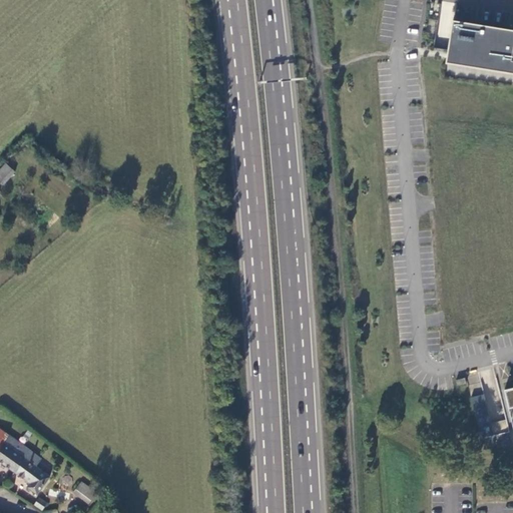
[(512,29),(453,19),(450,40),(458,41),(454,64),(512,73),(512,29)]
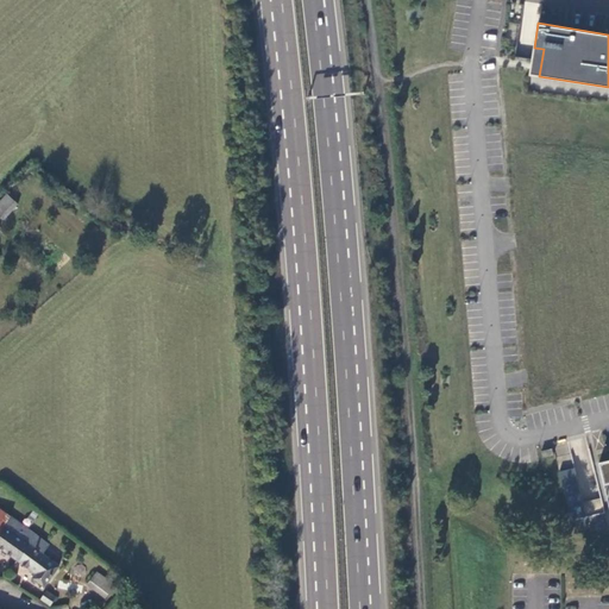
[(10,195),(0,205),(0,221),(4,218),(6,221),(22,206),(10,195)]
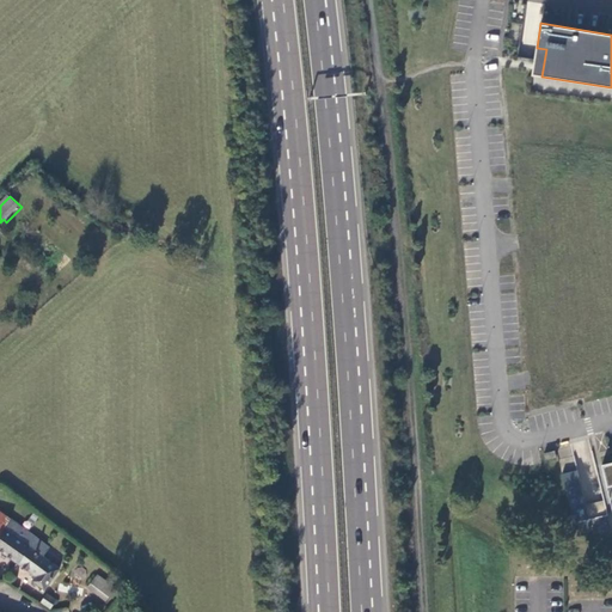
[(581,453),(565,457),(573,485),(587,482),(581,453)]
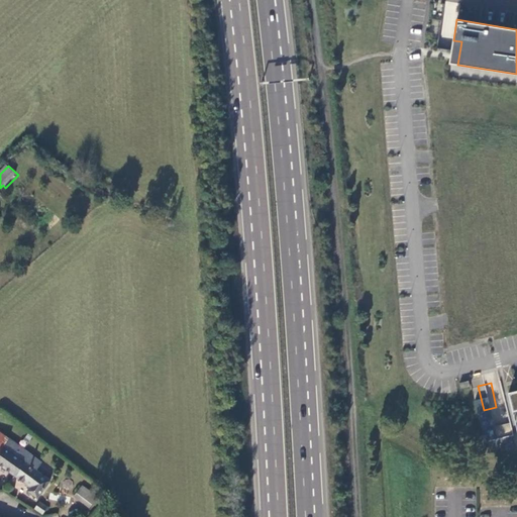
[(516,391),(508,393),(516,429),(516,391)]
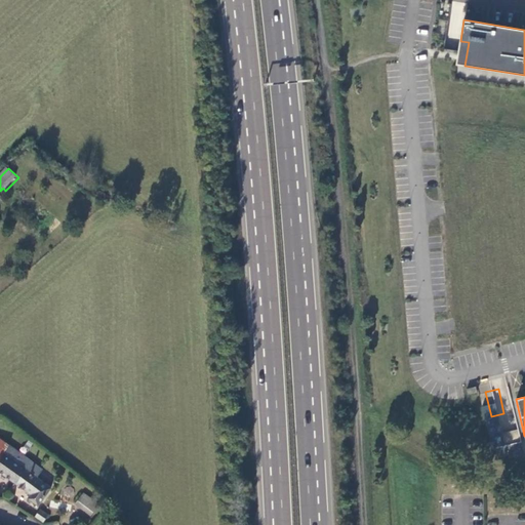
[(0,472),(14,483),(24,470),(16,465),(24,455),(0,438),(0,472)]
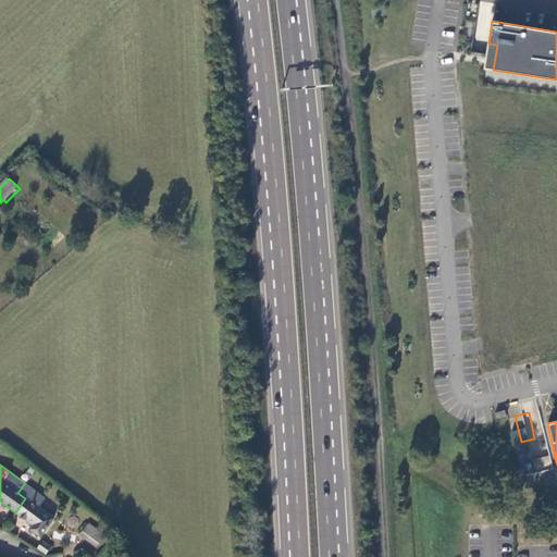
[(25,498),(15,512),(33,524),(31,528),(41,536),(56,517),(40,506),(47,498),(25,483),(17,493),(25,498)]
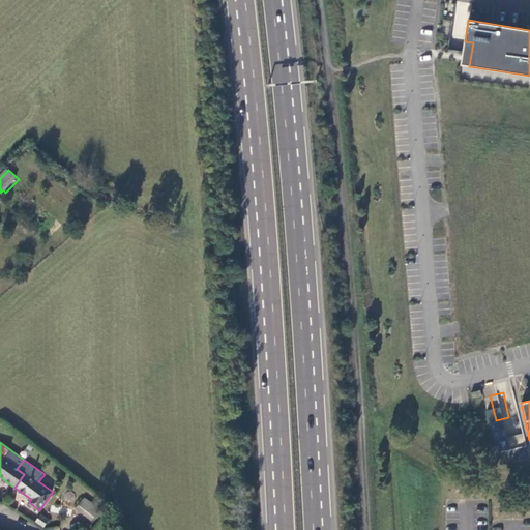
[(101,509),(86,497),(77,509),(92,521),(101,509)]
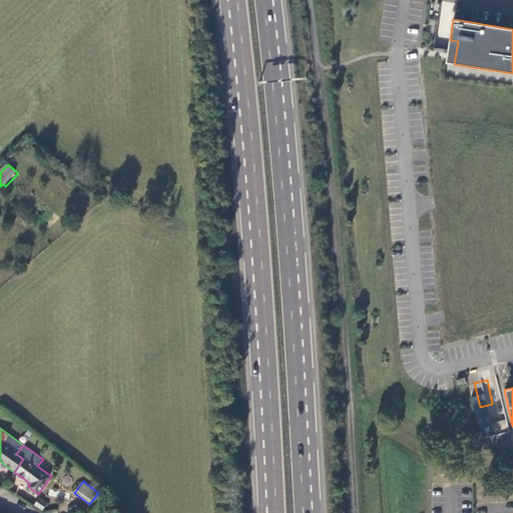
[(47,504),(40,499),(35,505),(42,510),(47,504)]
